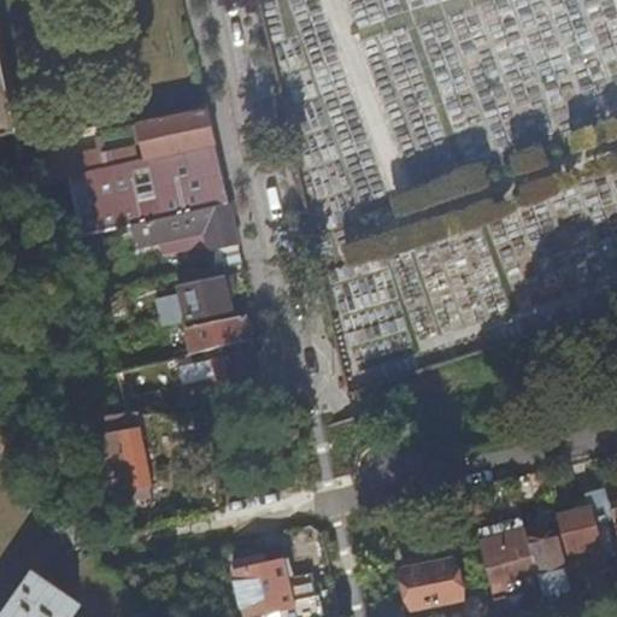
[(0,0),(0,136),(18,133),(0,47),(0,0)]
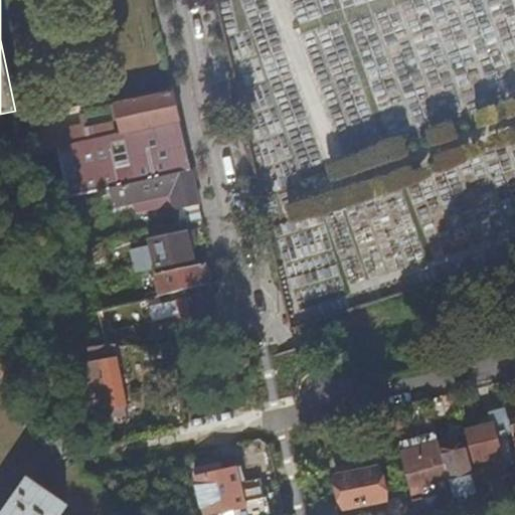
[(123,134),(180,121),(174,92),(117,105),(123,134)]
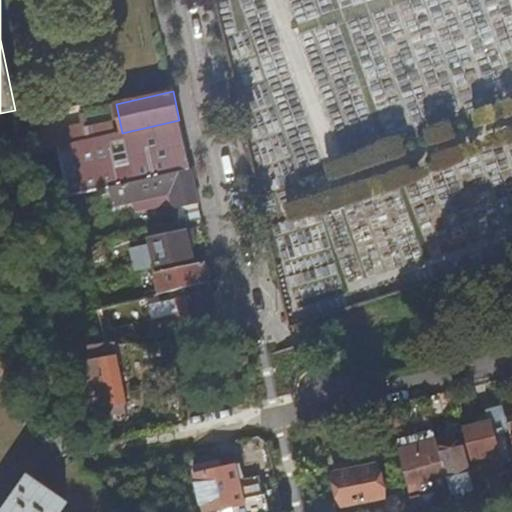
[(109,187),(190,169),(179,120),(122,133),(89,140),(58,148),(69,195),(109,187)]
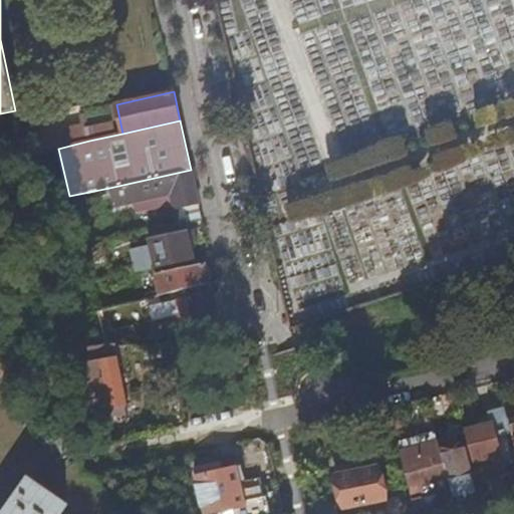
[(33,154),(58,149),(89,141),(85,124),(29,137),(33,154)]
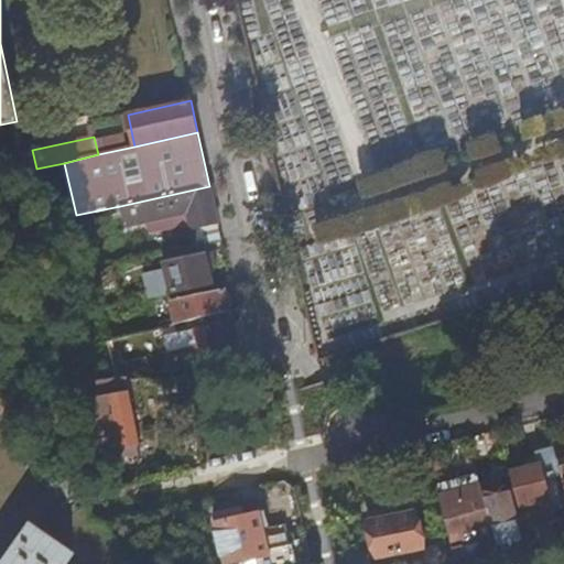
[(191,247),(221,240),(218,225),(209,186),(120,206),(126,228),(144,224),(174,217),(187,215),(191,230),(186,231),(191,247)]
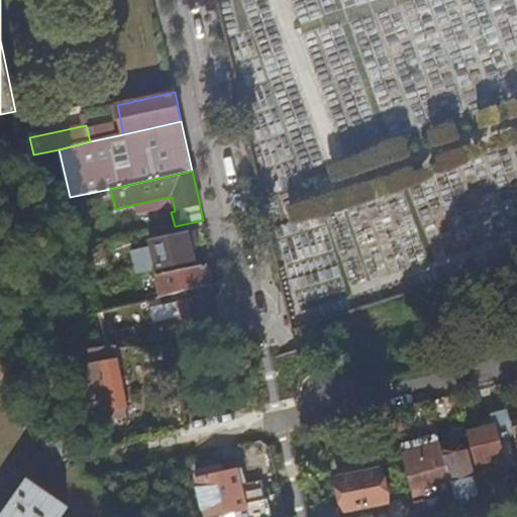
[(162,208),(160,199),(132,205),(134,214),(162,208)]
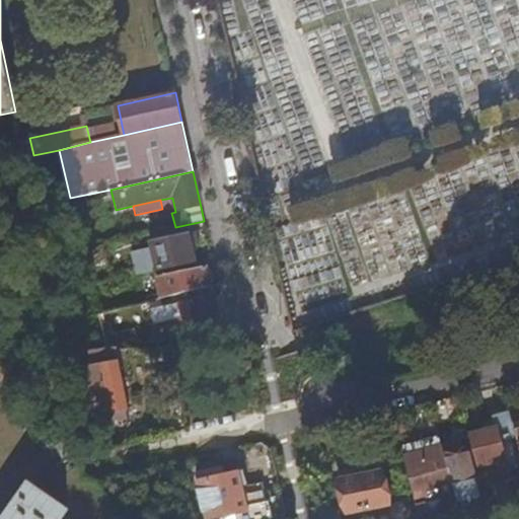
[(143,274),(194,262),(191,247),(190,239),(197,238),(196,232),(153,242),(154,248),(139,252),(143,274)]
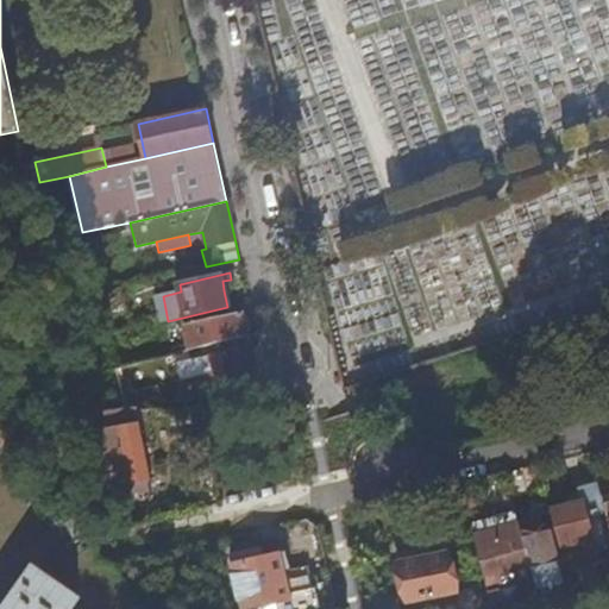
[(223,281),(224,290),(233,288),(231,280),(223,281)]
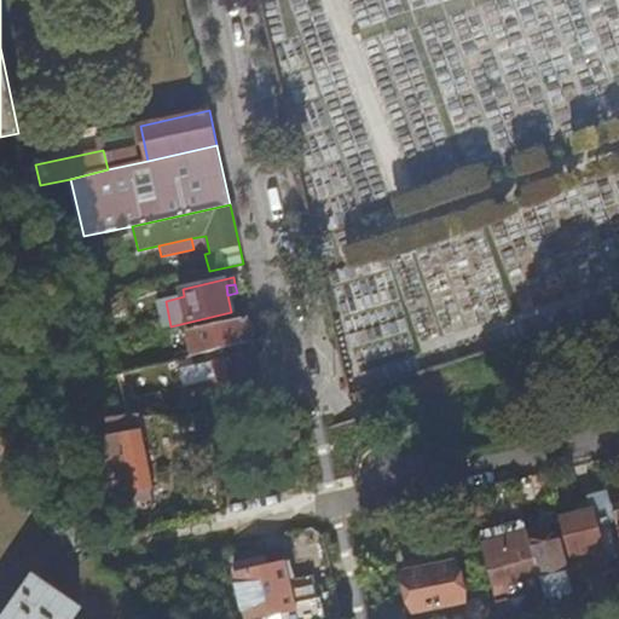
[(186,330),(192,356),(253,342),(247,317),(186,330)]
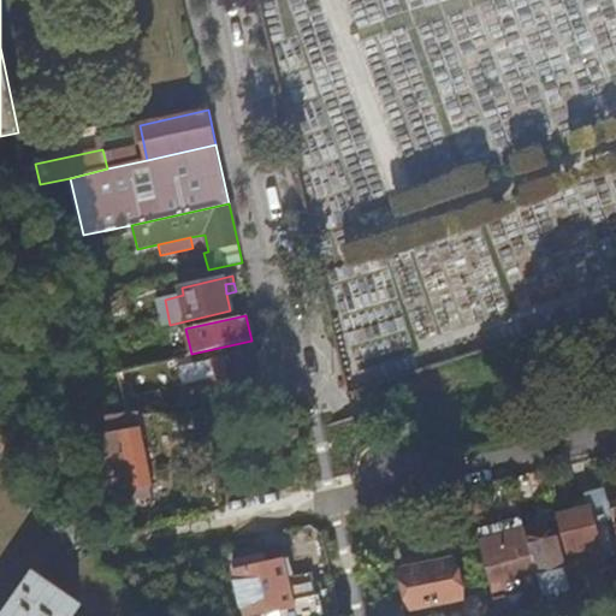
[(184,406),(197,403),(261,389),(253,349),(213,359),(212,360),(214,375),(178,383),(184,406)]
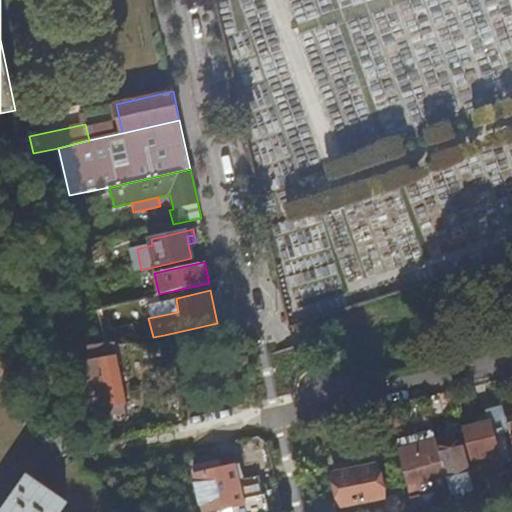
[(178,312),(176,299),(145,306),(148,318),(178,312)]
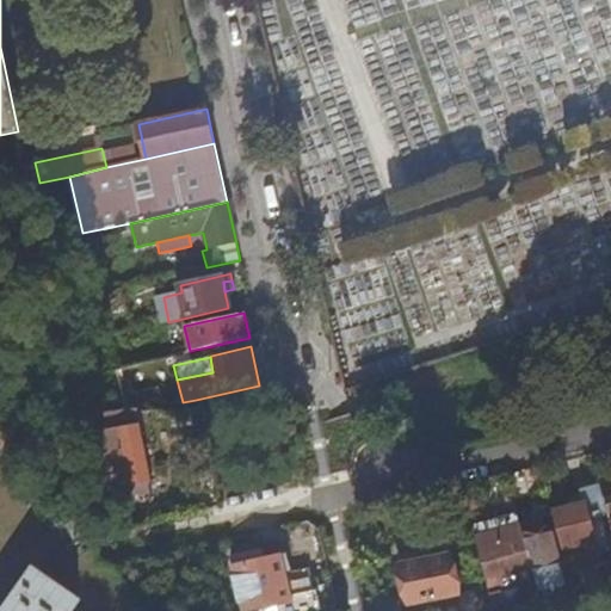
[(122,396),(167,390),(164,363),(118,369),(122,396)]
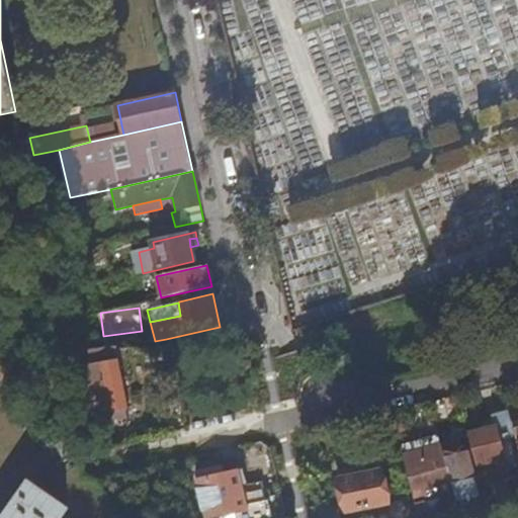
[(106,352),(105,348),(90,351),(93,363),(116,359),(115,350),(106,352)]
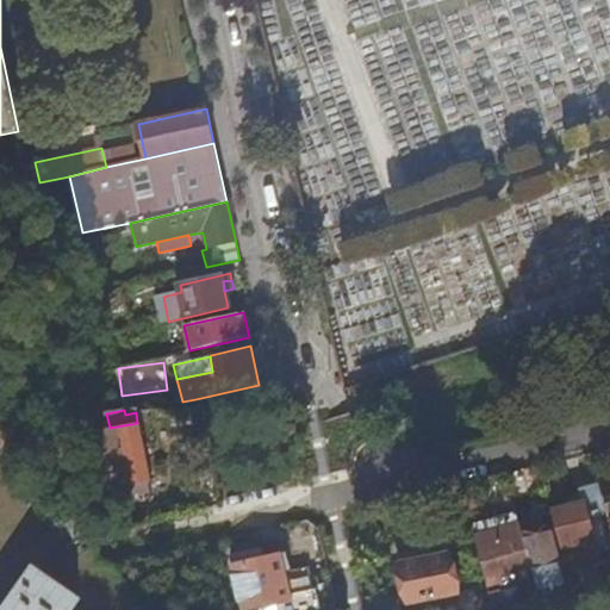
[(137,423),(110,428),(99,430),(109,483),(128,479),(128,484),(134,484),(134,490),(144,487),(143,481),(149,480),(137,423)]
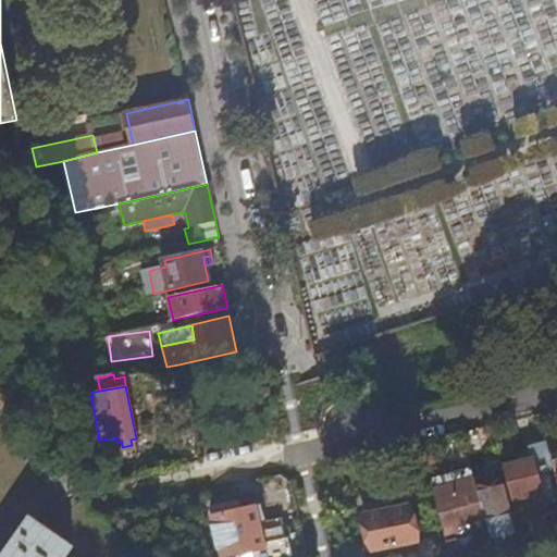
[(473,471),(463,434),(453,436),(462,475),(441,481),(445,477),(442,466),(430,468),(436,495),(450,556),(462,556),(458,542),(490,533),(496,556),(516,553),(511,536),(517,535),(512,517),(504,486),(498,482),(496,472),(479,478),(477,471),(473,471)]
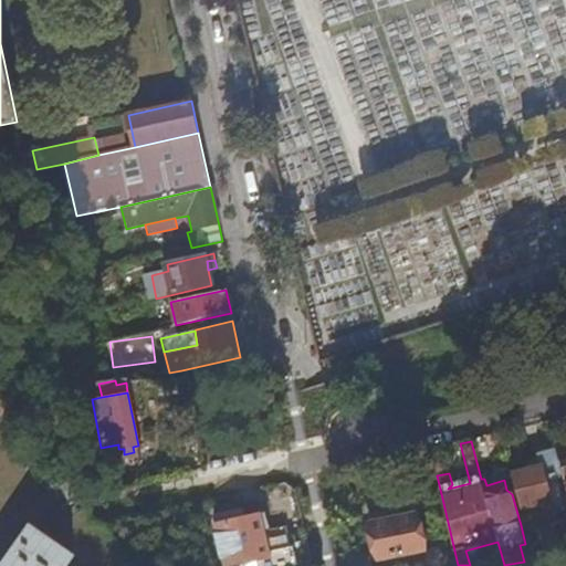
[(437,475),(431,450),(412,454),(425,502),(436,499),(438,504),(443,503),(437,475)]
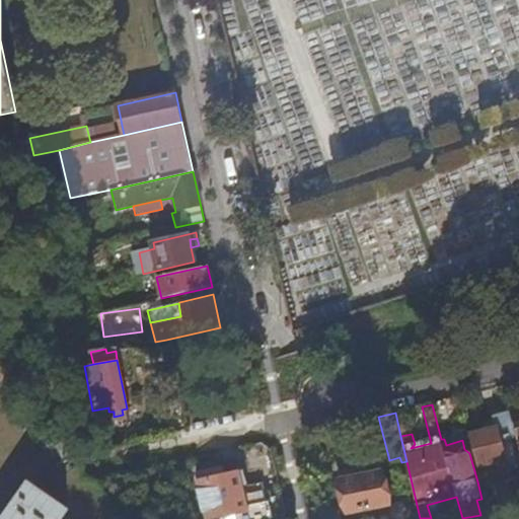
[(514,429),(513,424),(510,415),(493,419),(496,429),(469,436),(469,438),(478,468),(517,459),(511,438),(516,437),(514,429)]
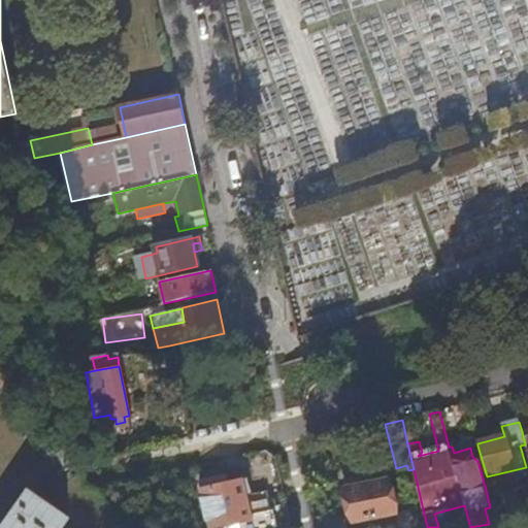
[(477,446),(470,448),(472,457),(477,461),(486,490),(490,489),(489,485),(487,476),(477,446)]
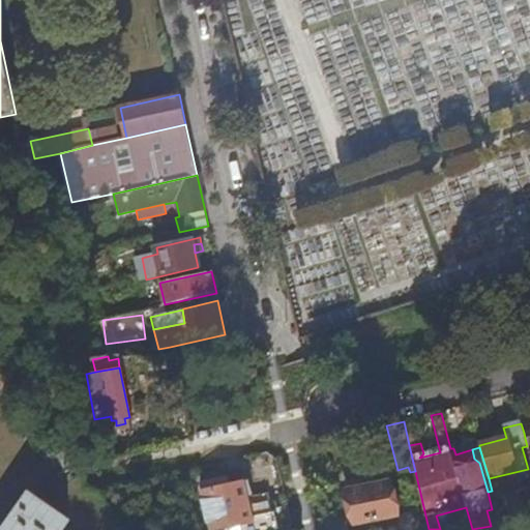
[(56,457),(55,455),(53,452),(46,457),(48,461),(56,457)]
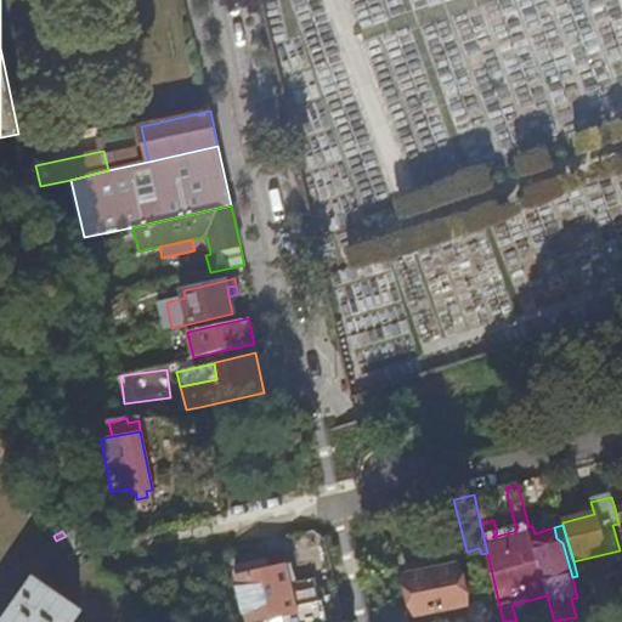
[(79,559),(78,557),(75,553),(67,559),(69,564),(79,559)]
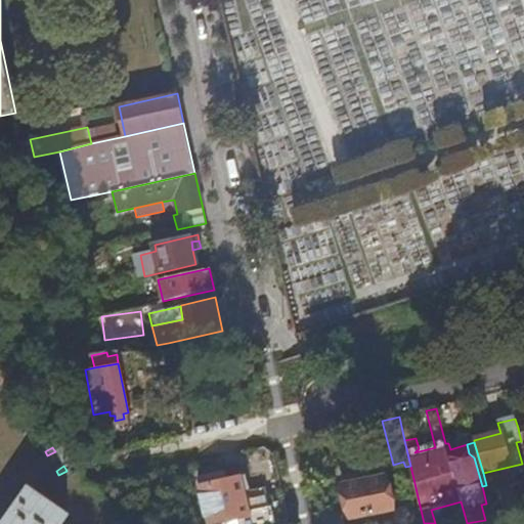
[(354,516),(323,522),(323,523),(382,523),(396,521),(385,471),(346,479),(354,516)]
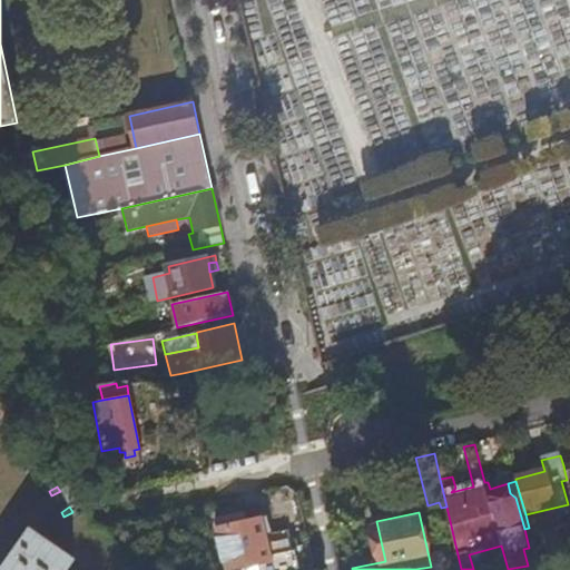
[(244,516),(215,522),(226,569),(243,569),(256,567),(256,569),(295,569),(288,534),(268,539),(262,514),(245,519),(244,516)]
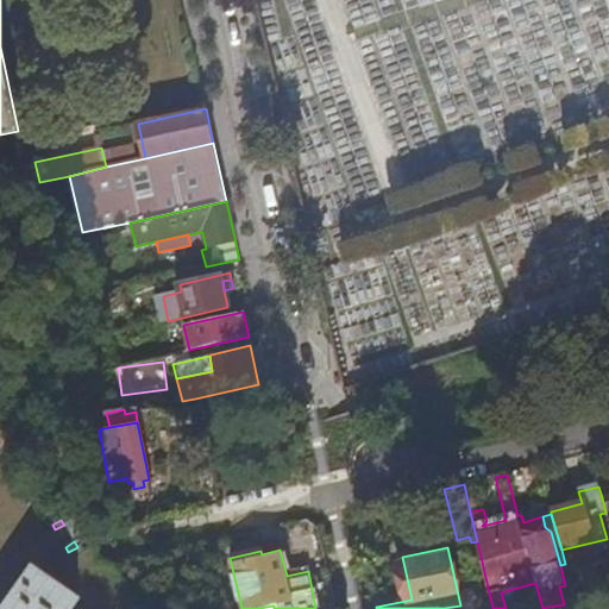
[(564,559),(565,564),(567,573),(590,567),(585,553),(564,559)]
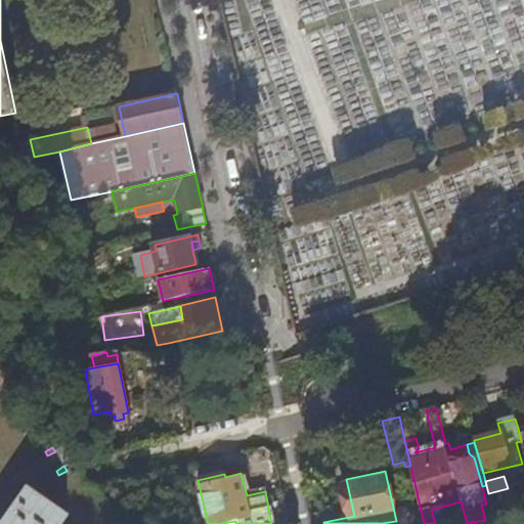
[(31,491),(6,523),(63,523),(69,518),(31,491)]
